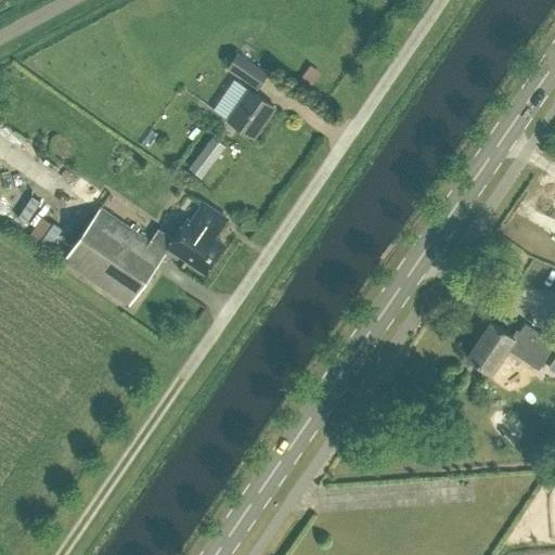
[(258,89),(269,73),(237,51),(227,67),(258,89)]
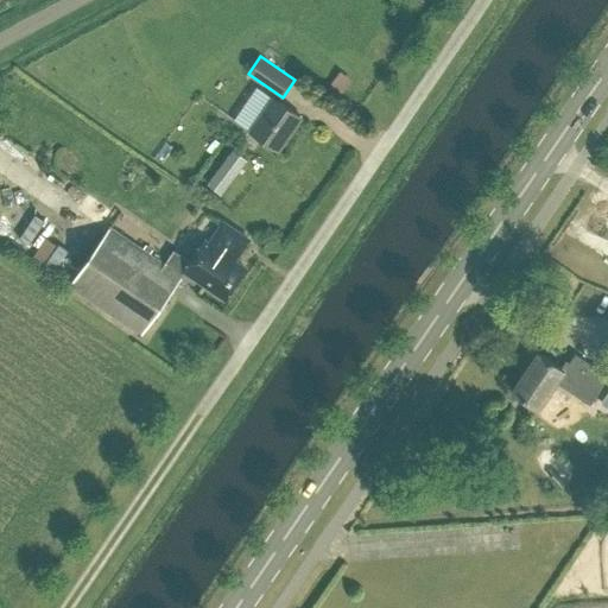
[(279,151),(303,118),(273,96),(249,131),(279,151)]
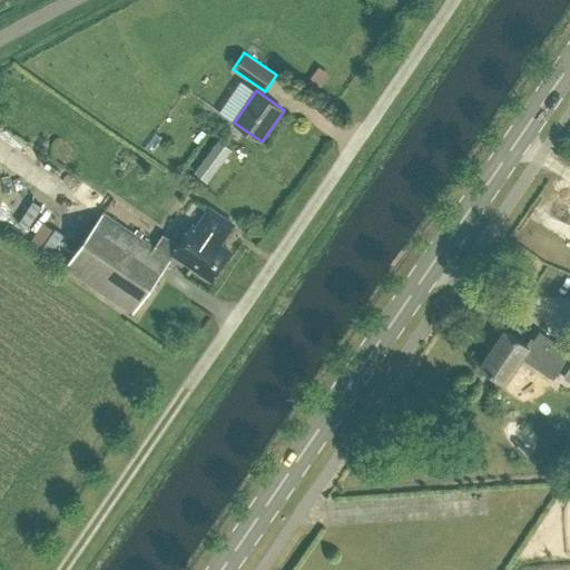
[(218,140),(194,173),(207,183),(232,150),(218,140)]
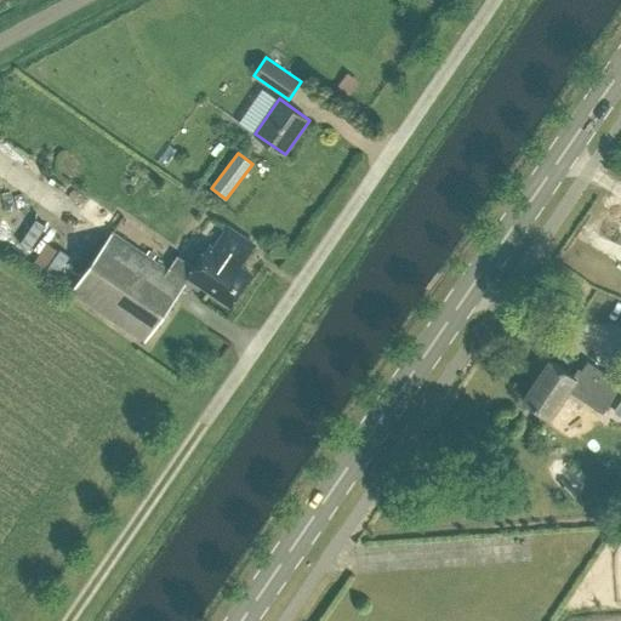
[(244,260),(255,243),(229,226),(215,248),(210,244),(195,265),(178,254),(169,269),(114,232),(73,292),(144,342),(191,275),(232,303),(252,273),(238,263),(241,258),(244,260)]
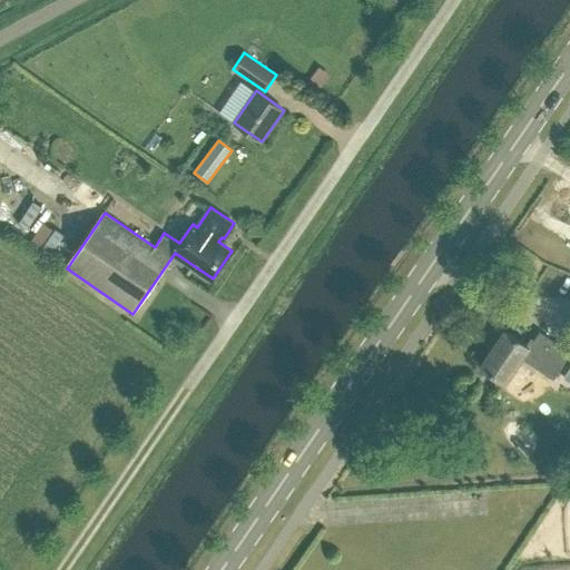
[(530,346),(504,330),(480,366),(507,384),(523,359),(536,367),(553,380),(569,354),(569,352),(553,341),(540,332),(530,346)]
